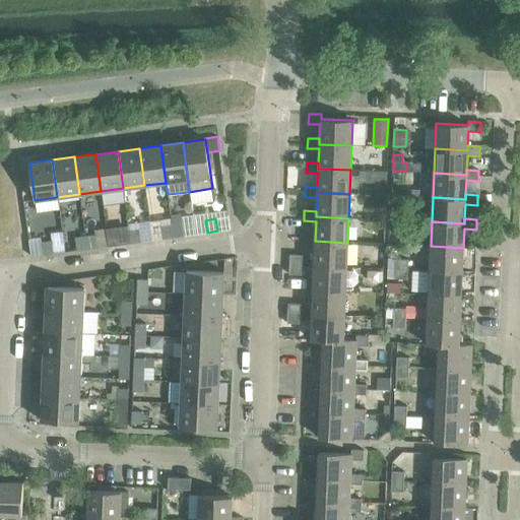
[(182,223),(172,224),(174,237),(184,236),(182,223)]
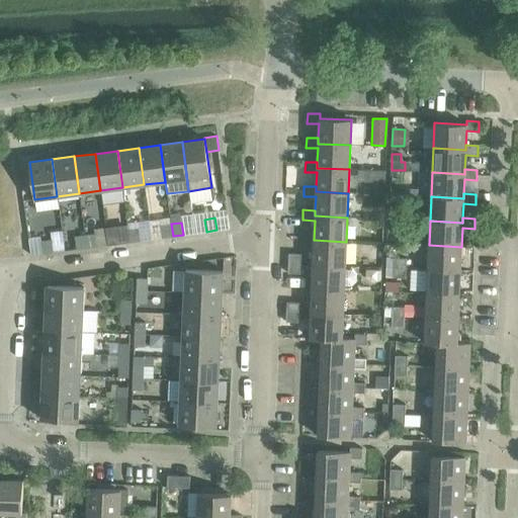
[(173,236),(171,224),(161,226),(163,237),(173,236)]
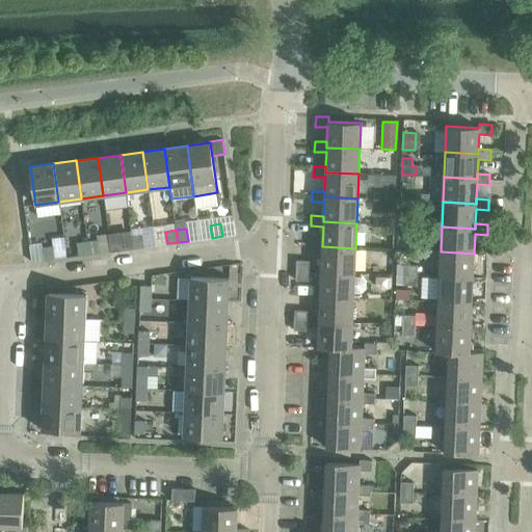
[(141,235),(131,236),(133,248),(143,247),(141,235)]
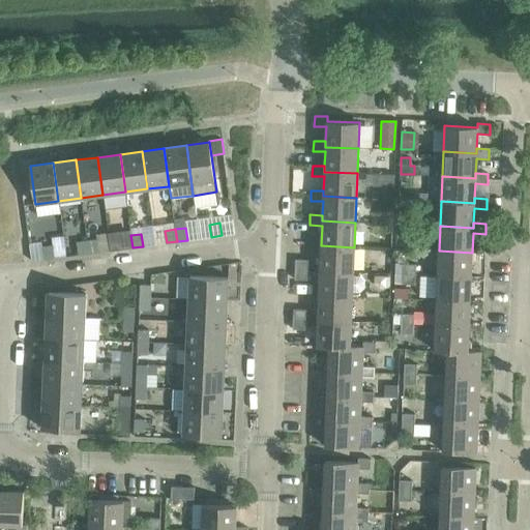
[(133,247),(130,235),(120,236),(122,248),(133,247)]
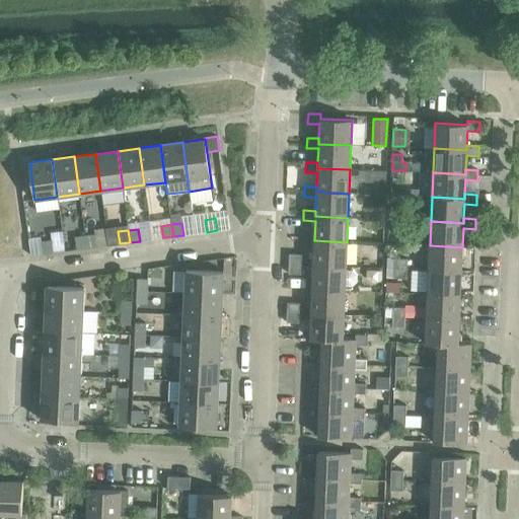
[(62,231),(50,233),(51,240),(53,252),(65,251),(62,231)]
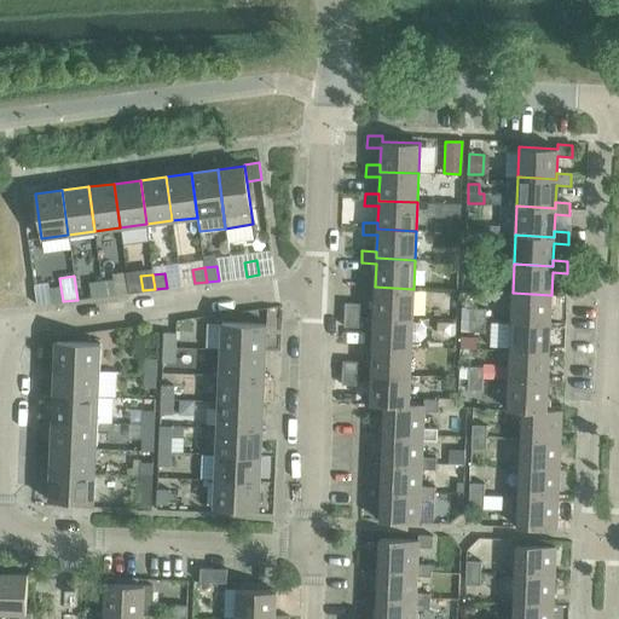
[(113,279),(100,282),(103,296),(115,294),(113,279)]
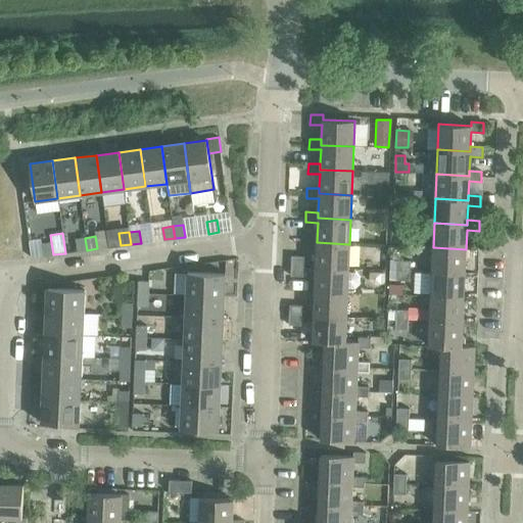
[(87,250),(85,238),(76,239),(77,251),(87,250)]
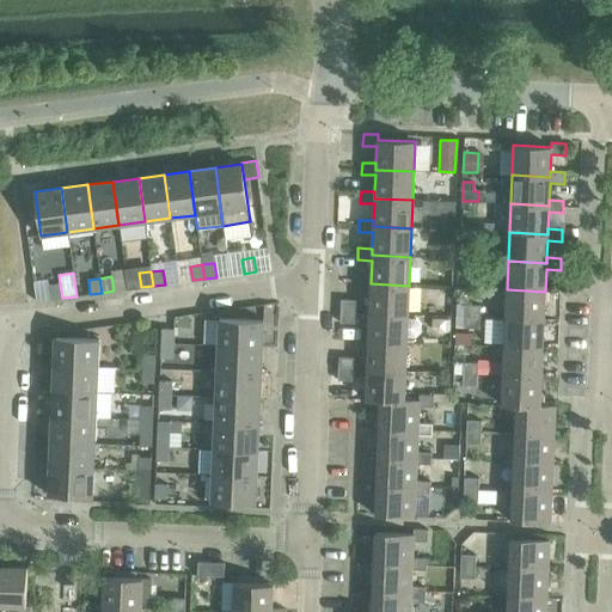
[(49,286),(50,300),(62,298),(60,283),(49,286)]
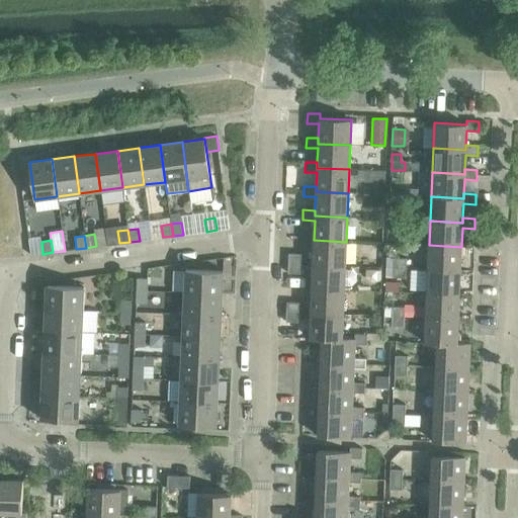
[(314,240),(313,264),(345,266),(346,242),(314,240)]
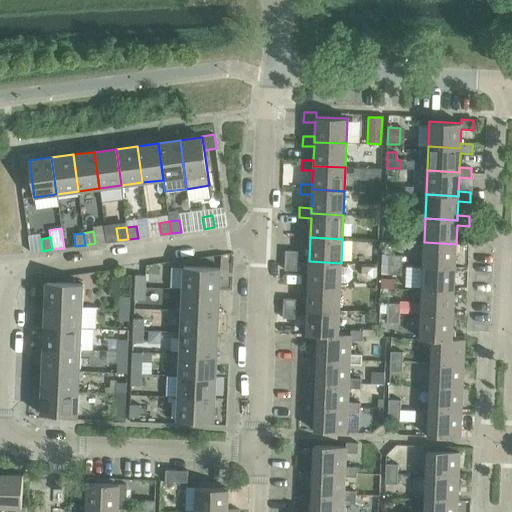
[(424,242),(423,266),(455,268),(456,244),(424,242)]
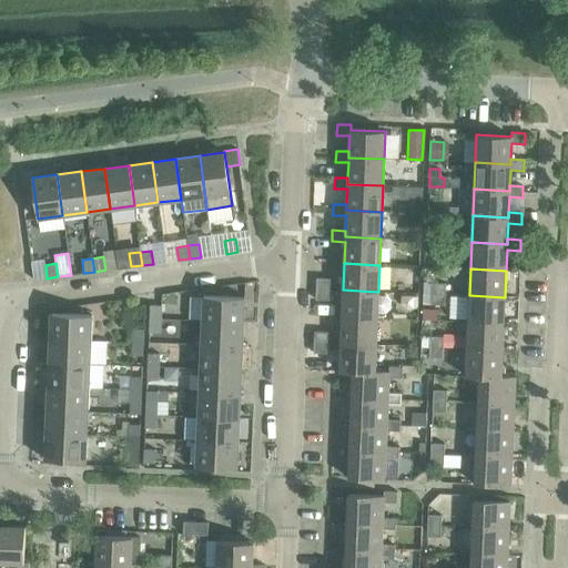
[(316,279),(316,288),(330,290),(330,279),(316,279)]
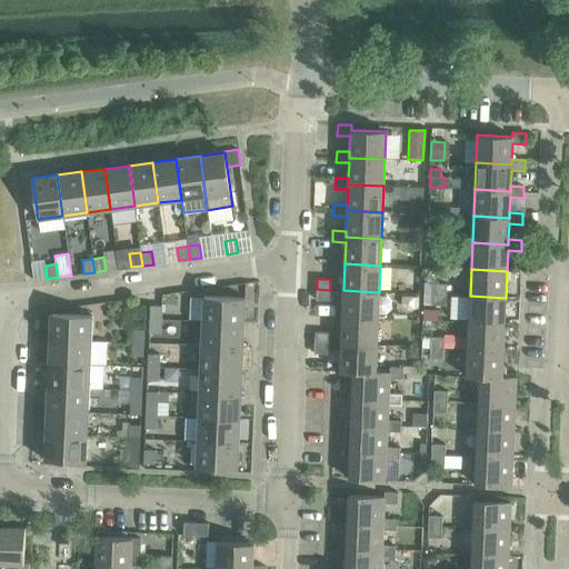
[(433,283),(432,295),(446,295),(447,283),(433,283)]
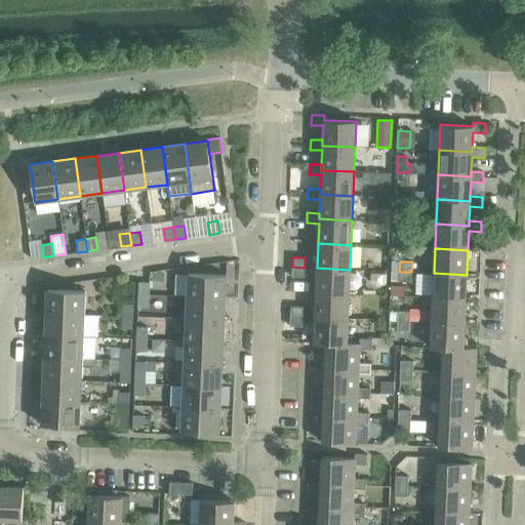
[(305,268),(292,267),(291,277),(305,278),(305,268)]
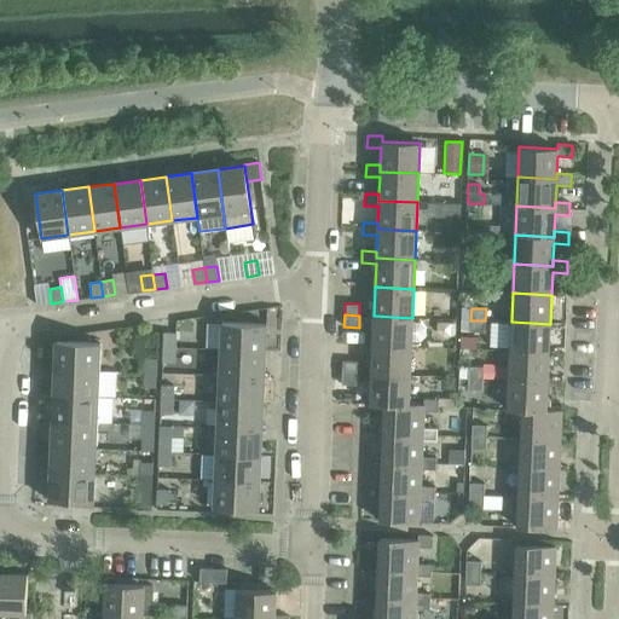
[(374,316),(372,345),(411,347),(412,318),(374,316)]
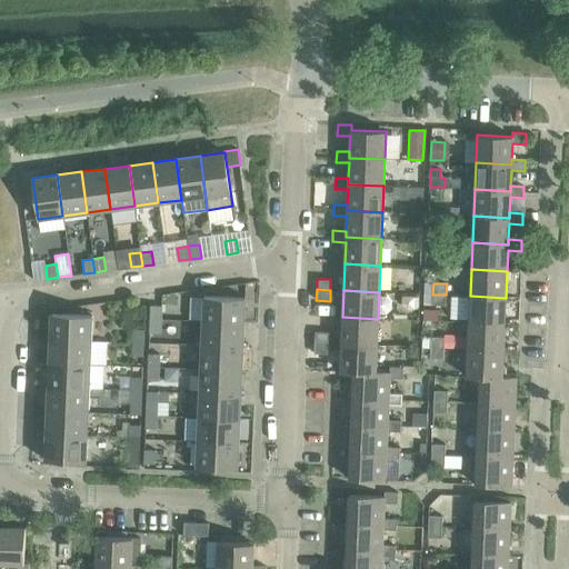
[(446,295),(432,295),(432,306),(446,306),(446,295)]
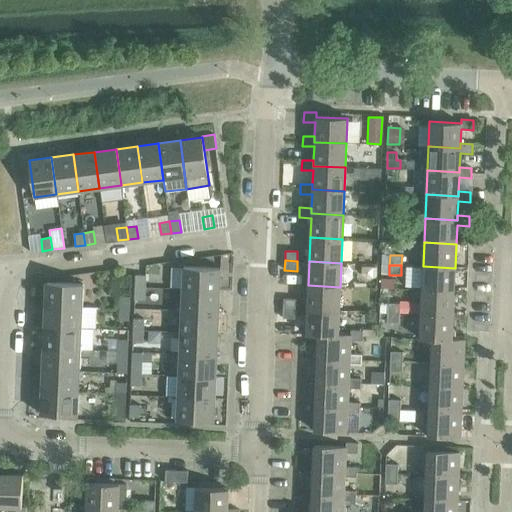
[(423,266),(422,290),(454,291),(455,268),(423,266)]
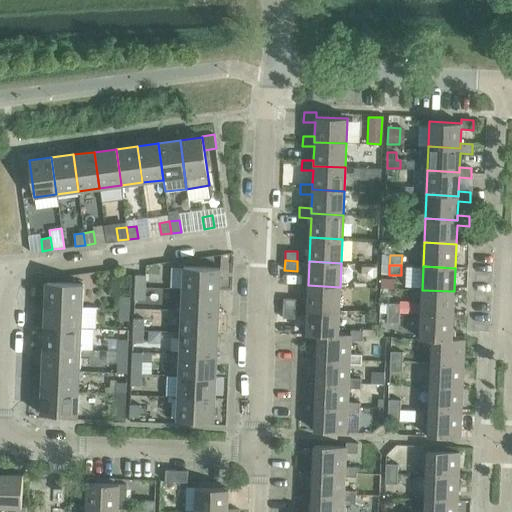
[(183,267),(182,289),(219,291),(220,268),(183,267)]
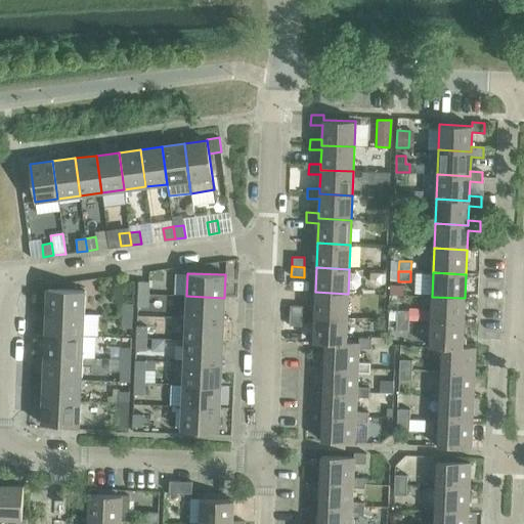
[(138,281),(138,294),(148,295),(148,282),(138,281)]
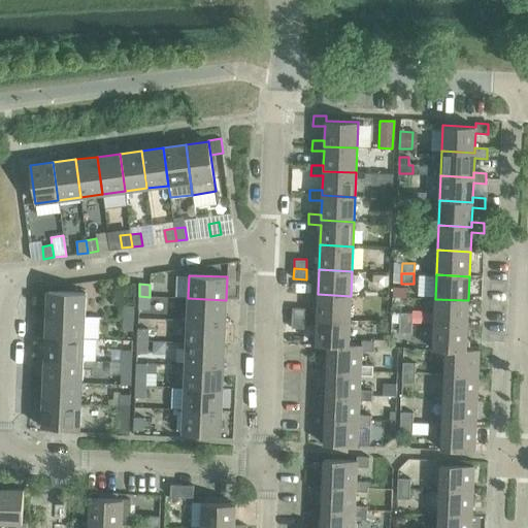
[(47,291),(46,315),(85,316),(86,293),(47,291)]
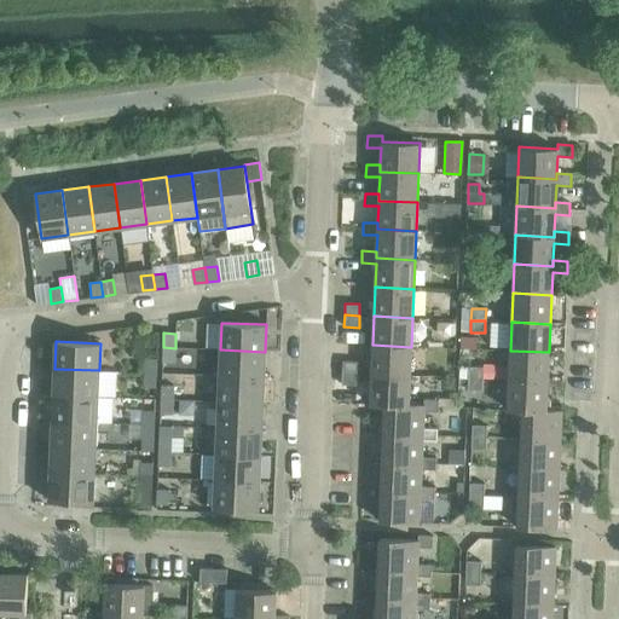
[(372,345),(371,374),(410,376),(411,347),(372,345)]
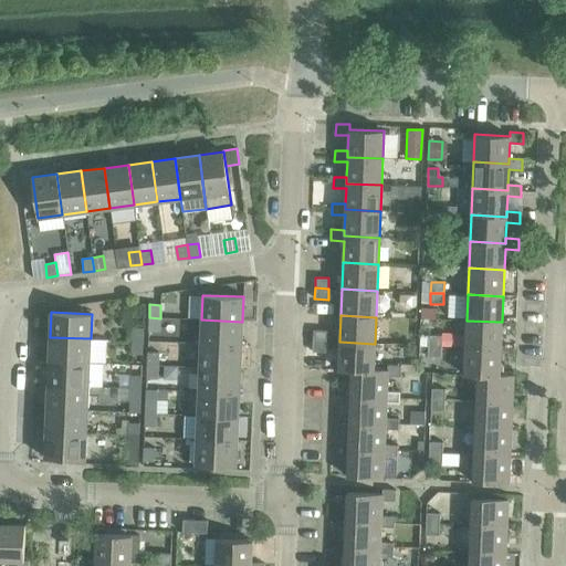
[(160,318),(149,317),(148,331),(159,332),(160,318)]
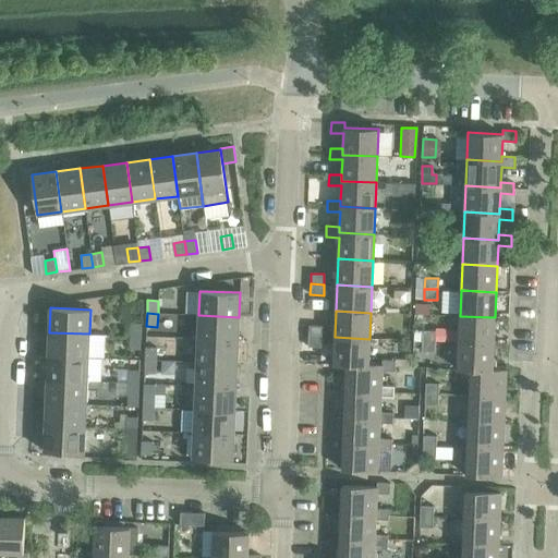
[(198,315),(197,339),(238,340),(239,317),(198,315)]
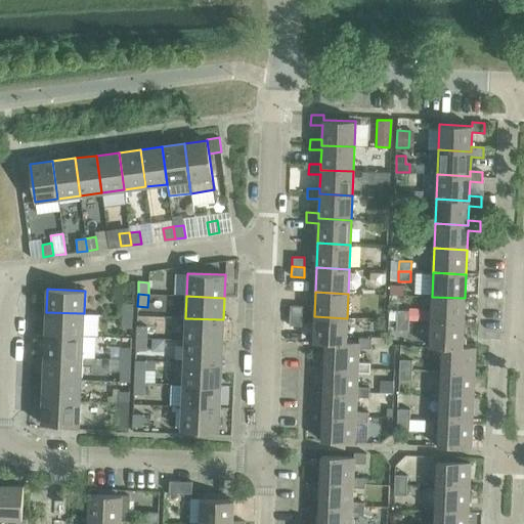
[(432,297),(431,321),(464,322),(465,298),(432,297)]
